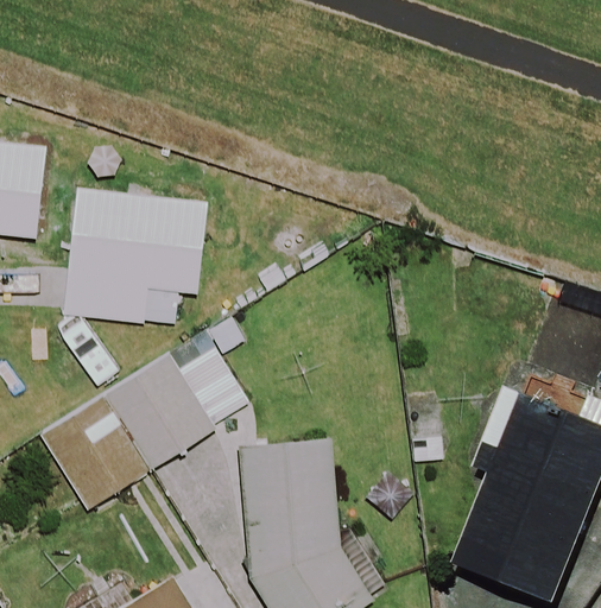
[(46,146),(0,141),(0,233),(38,236),(46,146)]
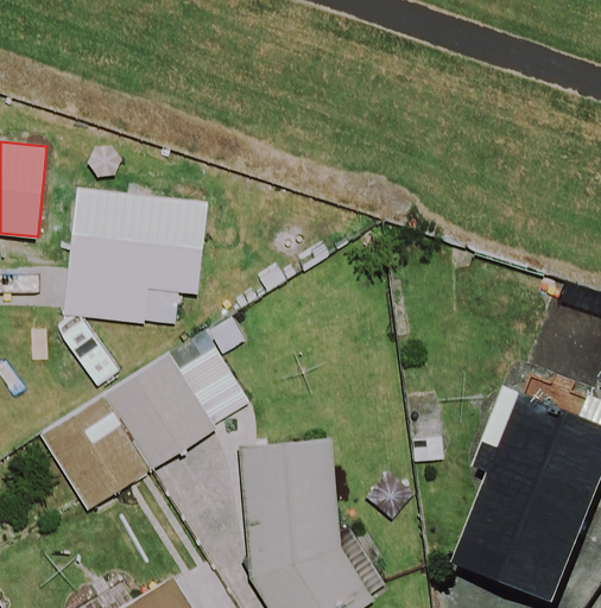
[(207,202),(75,189),(62,314),(177,325),(181,291),(198,293),(207,202)]
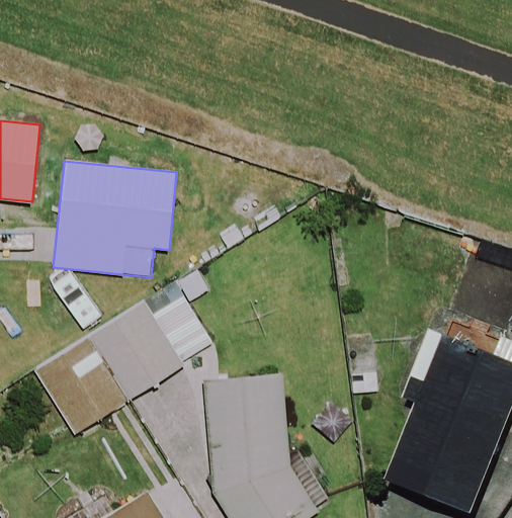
[(215,345),(191,309),(214,294),(196,268),(36,371),(77,434),(215,345)]
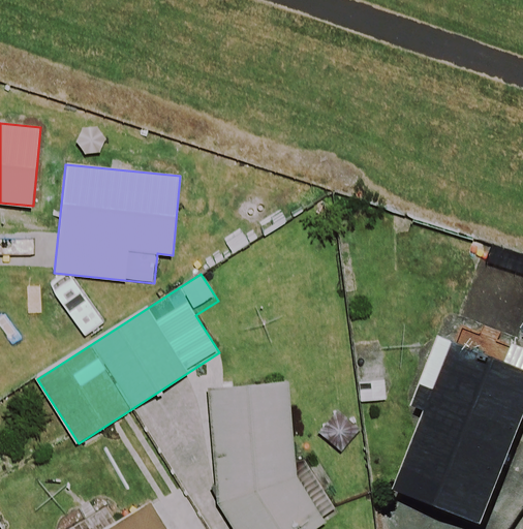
[(484,528),(522,434),(522,373),(443,341),(414,412),(426,416),(395,494),(481,528),(484,528)]
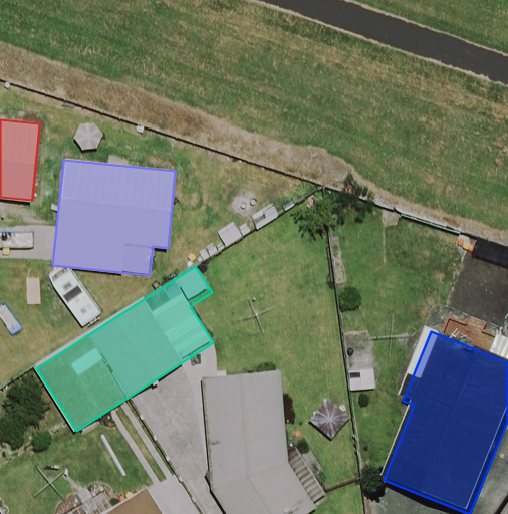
[(276,365),(202,372),(206,498),(216,513),(302,513),(328,497),(281,426),(276,365)]
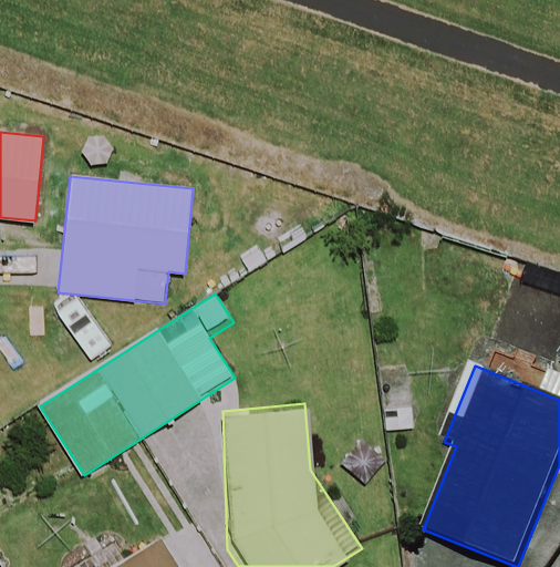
[(179,566),(163,539),(117,566),(179,566)]
